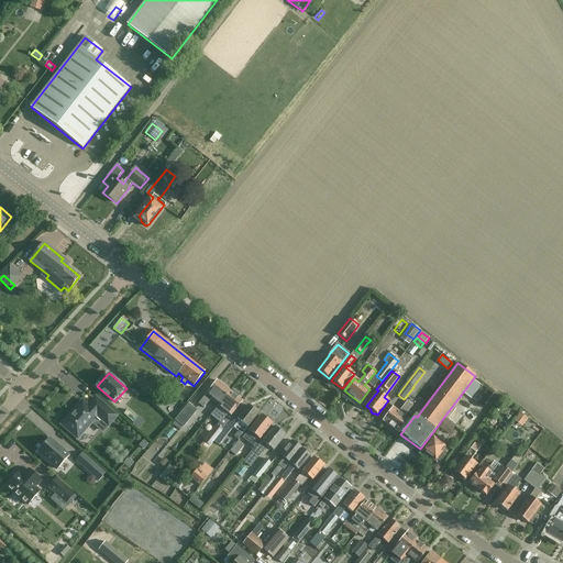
[(219,404),(230,392),(217,382),(198,404),(203,408),(208,403),(211,398),(219,404)]
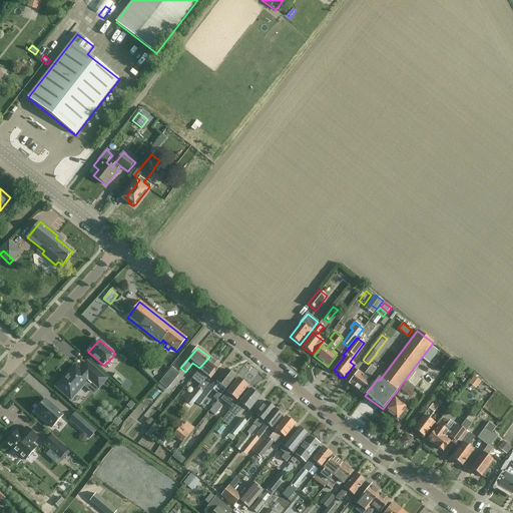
[(196,373),(191,379),(191,380),(193,378),(200,384),(199,386),(204,380),(205,381),(208,376),(211,378),(219,367),(220,366),(215,362),(216,361),(211,357),(210,358),(209,357),(199,368),(199,369),(196,373)]
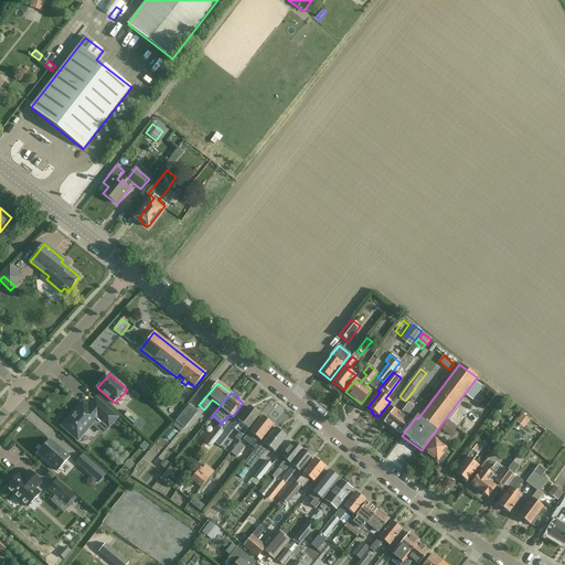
[(70,417),(62,426),(77,440),(93,423),(104,433),(117,418),(96,400),(88,408),(83,403),(75,412),(75,414),(72,417),(70,417)]
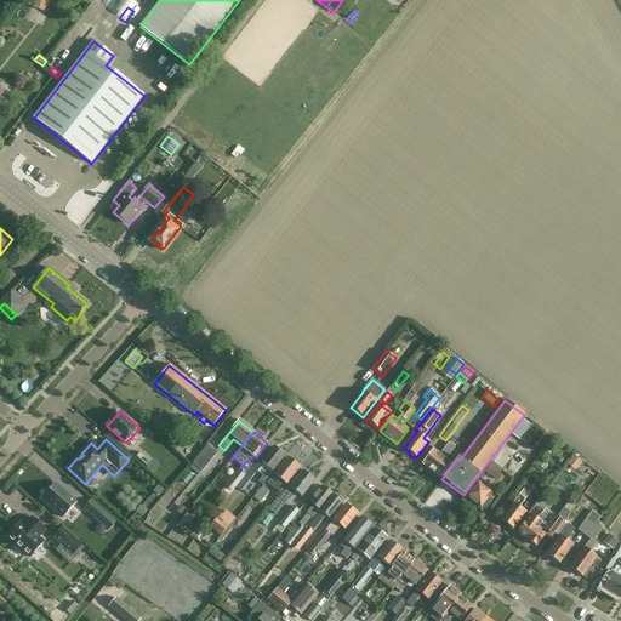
[(445,460),(455,448),(449,443),(439,455),(434,450),(422,465),(439,478),(450,463),(445,460)]
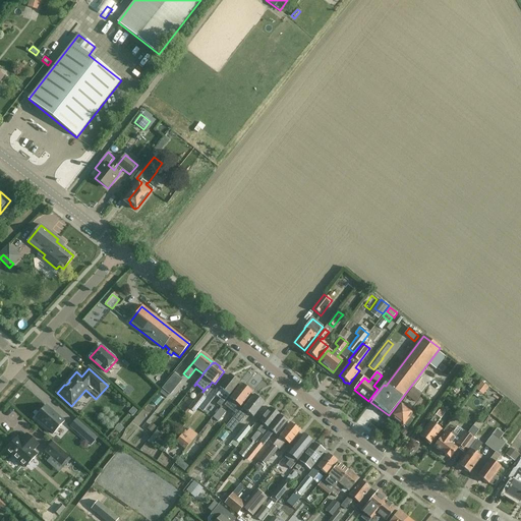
[(175,372),(165,386),(163,389),(170,395),(172,392),(173,392),(183,380),(175,372)]
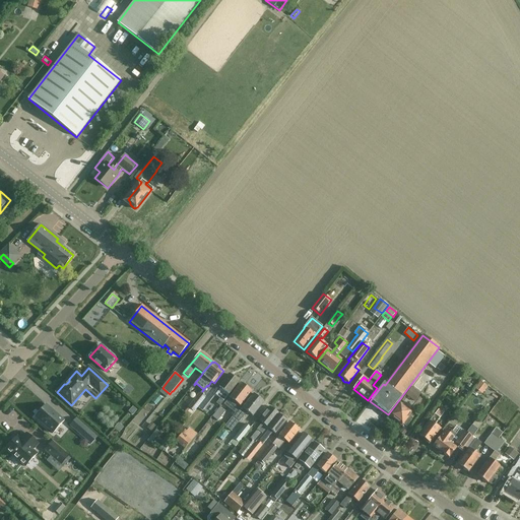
[(219,406),(238,383),(229,375),(218,388),(220,389),(215,395),(220,399),(216,403),(219,406)]
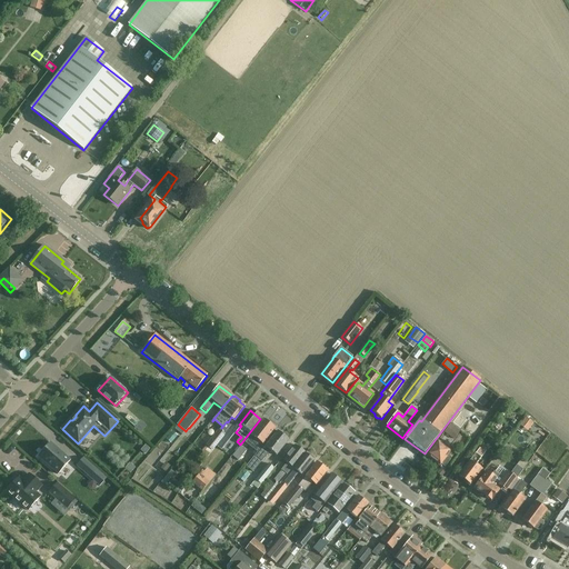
[(251,435),(246,442),(257,451),(275,430),(272,429),(272,426),(270,425),(267,425),(262,420),(251,435)]
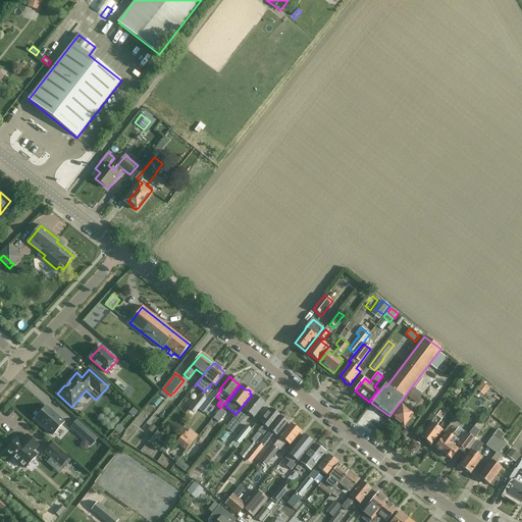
[(485,386),(480,394),(483,396),(489,388),(485,386)]
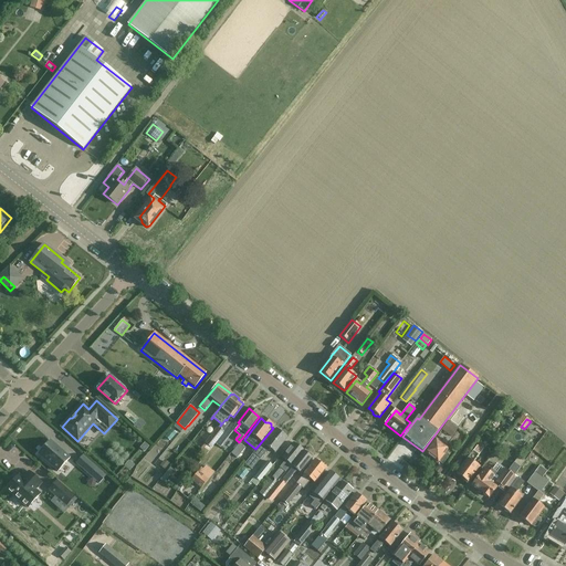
[(448,422),(442,430),(451,437),(457,429),(448,422)]
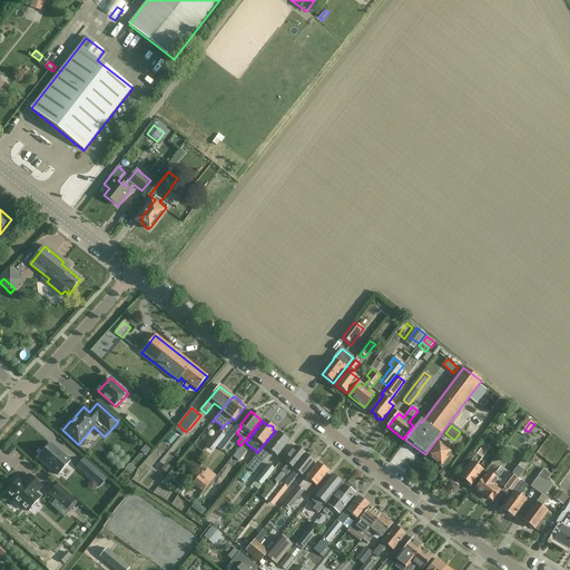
[(213,452),(216,448),(225,436),(218,431),(206,446),(208,448),(213,452)]
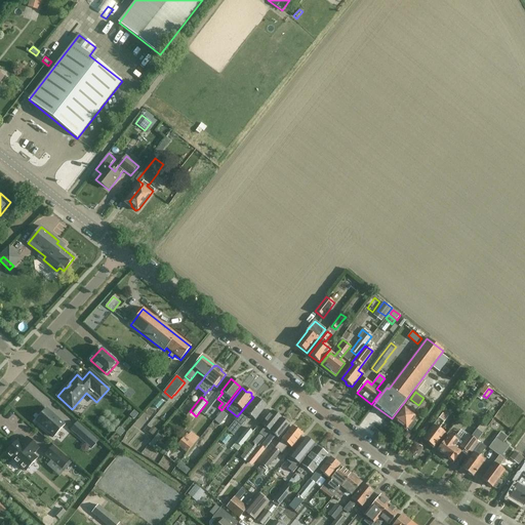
[(207,402),(199,412),(204,415),(215,401),(210,398),(207,402)]
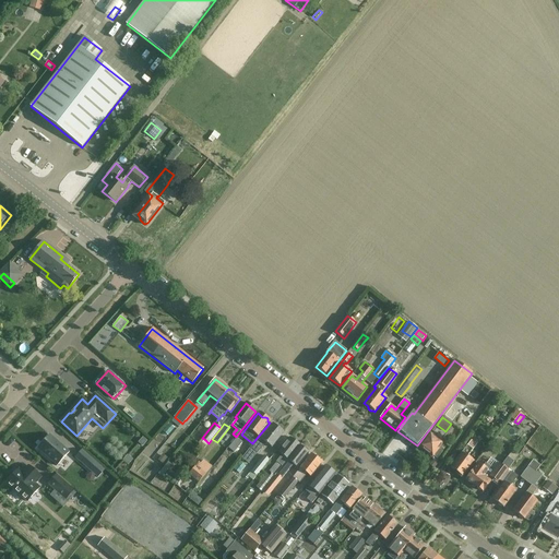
[(10,425),(7,429),(15,438),(20,433),(10,425)]
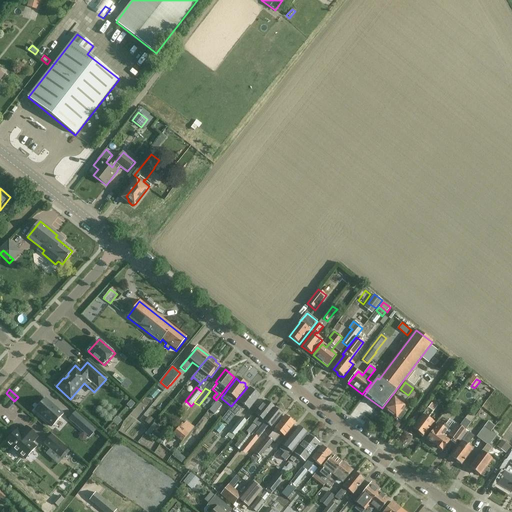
[(237,401),(229,411),(235,415),(242,406),(248,411),(259,397),(249,389),(238,402),(237,401)]
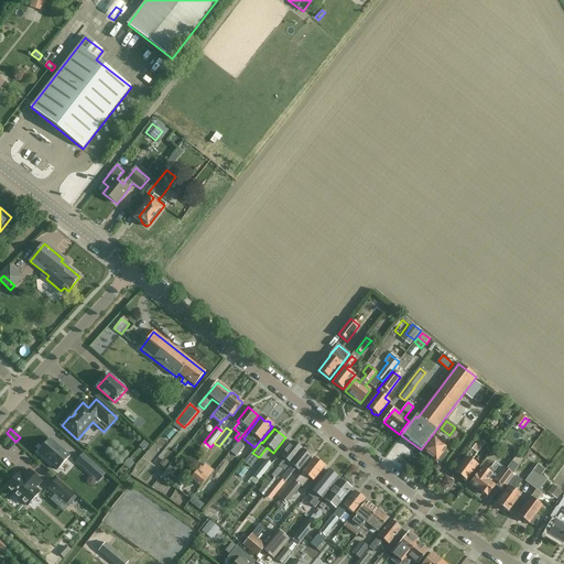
[(442,453),(446,447),(434,438),(424,452),(436,462),(436,461),(441,463),(446,456),(442,453)]
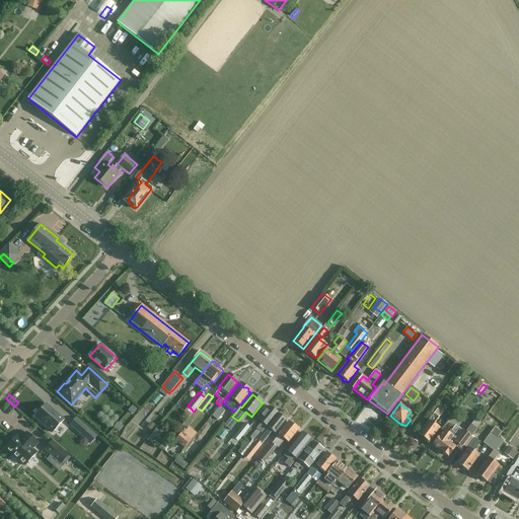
[(53,433),(65,421),(47,404),(35,417),(53,433)]
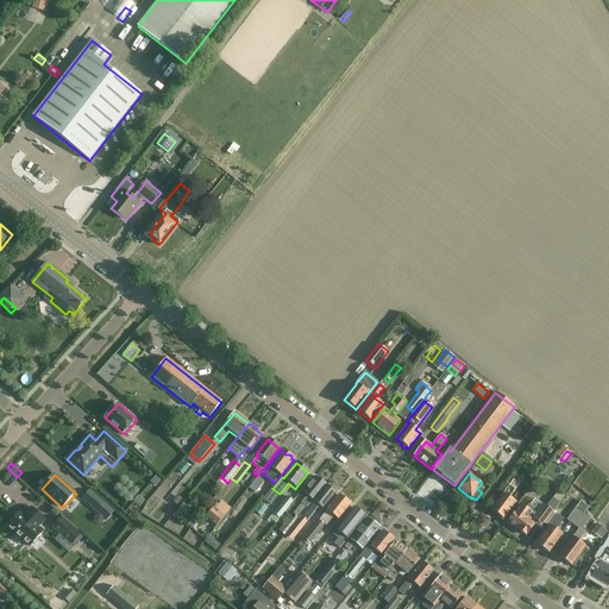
[(223,478),(215,487),(220,491),(227,483),(223,478)]
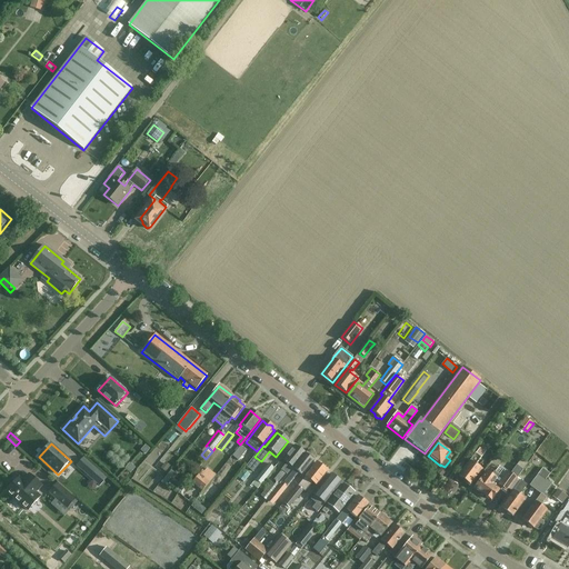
[(238,460),(246,451),(239,447),(232,456),(238,460)]
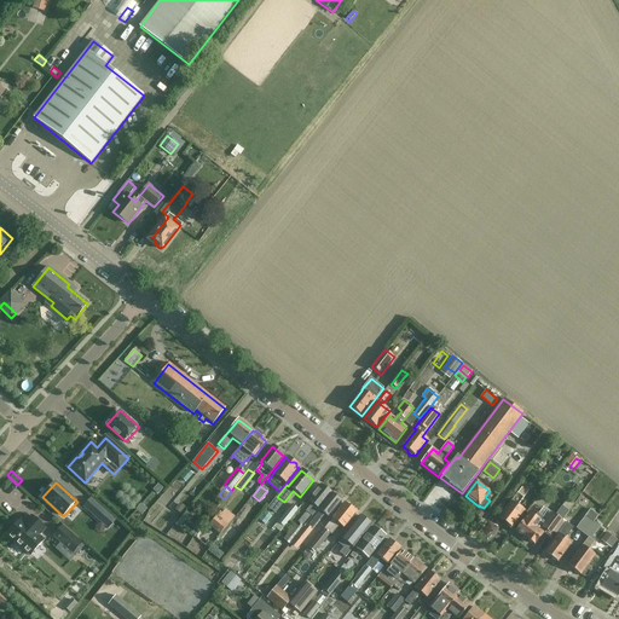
[(304,528),(306,526),(331,493),(322,486),(308,502),(312,504),(298,522),(300,525),(304,528)]
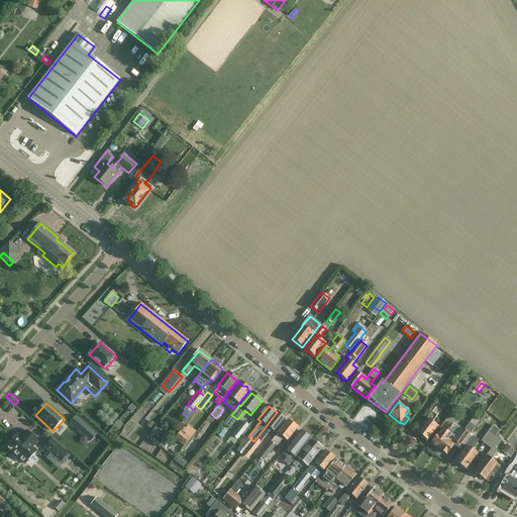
[(432,422),(440,411),(435,408),(417,433),(427,440),(437,426),(432,422)]
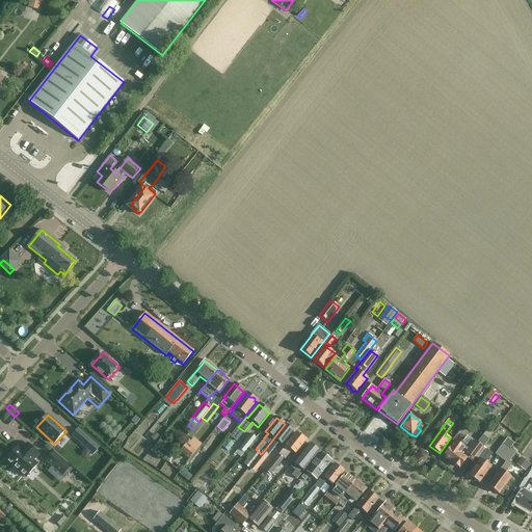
[(285,424),(263,452),(268,456),(280,442),(283,445),(293,431),(285,424)]
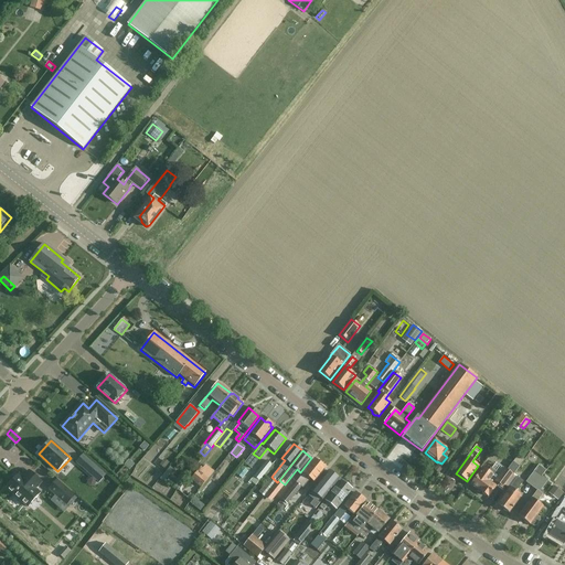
[(82,456),(75,462),(98,482),(105,476),(106,475),(83,454),(82,456)]
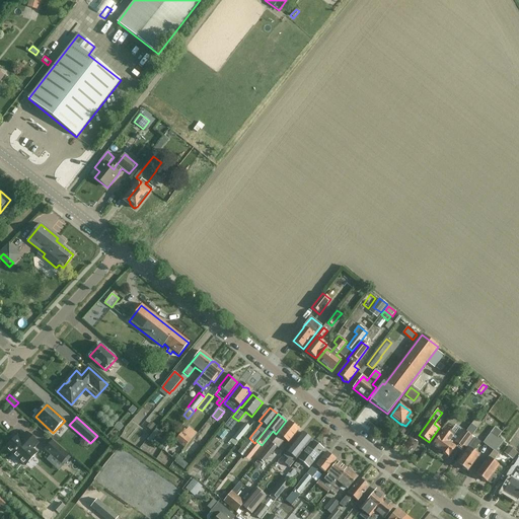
[(134,432),(141,425),(135,419),(128,426),(134,432)]
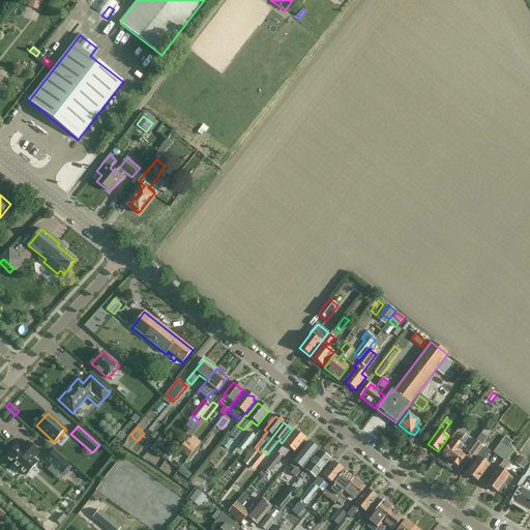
[(154,431),(150,436),(154,439),(158,434),(154,431)]
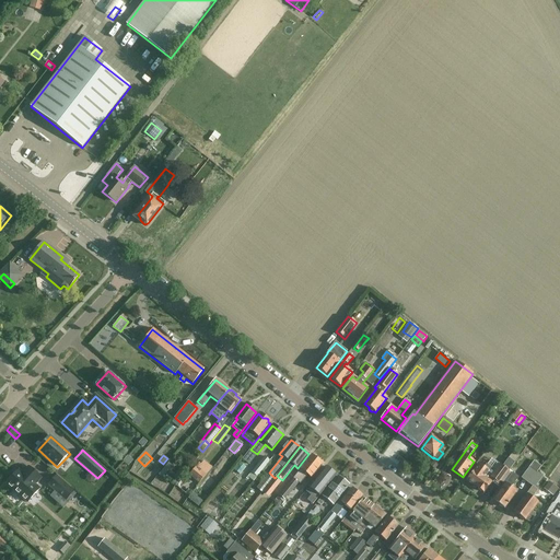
[(270,462),(265,456),(252,473),(257,477),(270,462)]
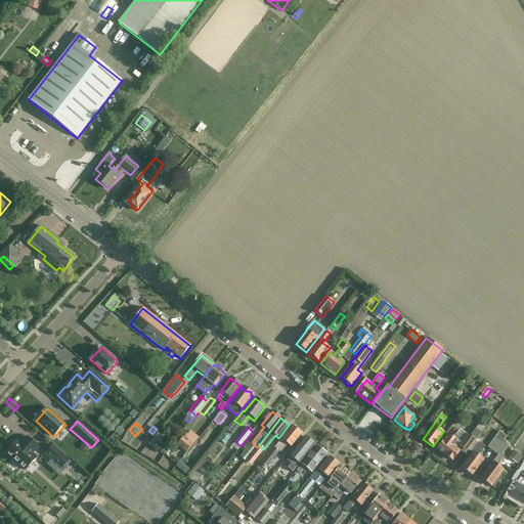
[(292,427),(265,459),(261,464),(266,468),(278,452),(280,453),(288,445),(291,447),(301,435),(292,427)]
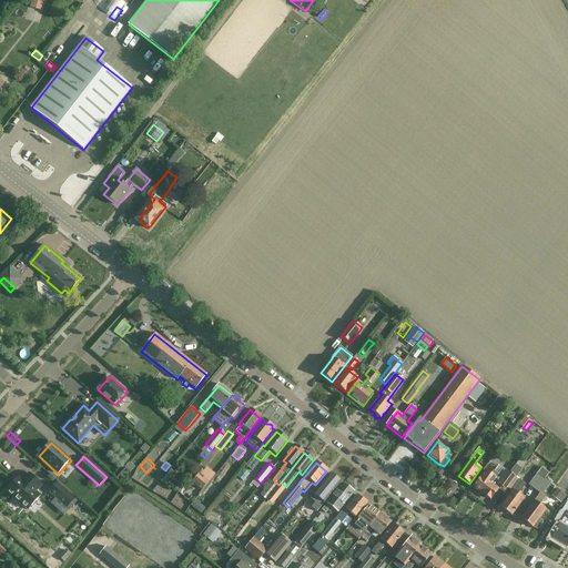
[(486,472),(474,487),(484,495),(484,497),(486,499),(488,498),(490,499),(501,485),(506,488),(507,489),(521,469),(516,465),(510,473),(507,470),(503,477),(494,470),(490,476),(486,472)]
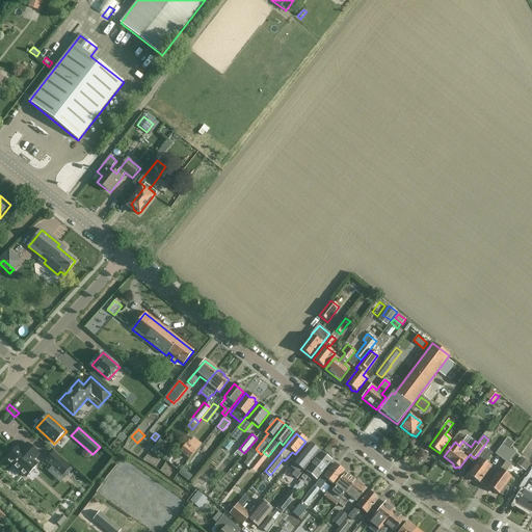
[(502,444),(495,454),(502,460),(509,450),(514,443),(507,437),(502,444)]
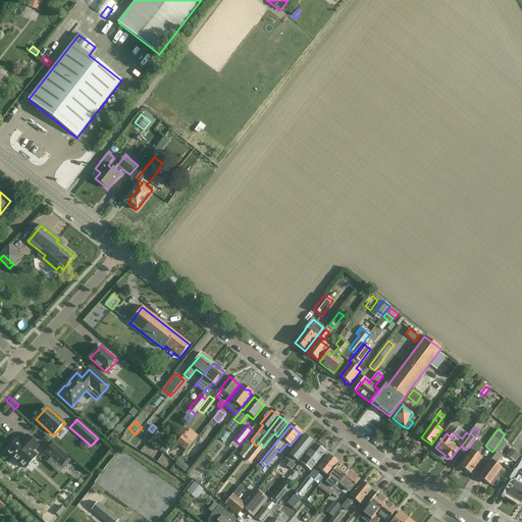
[(157,431),(148,442),(152,446),(161,434),(157,431)]
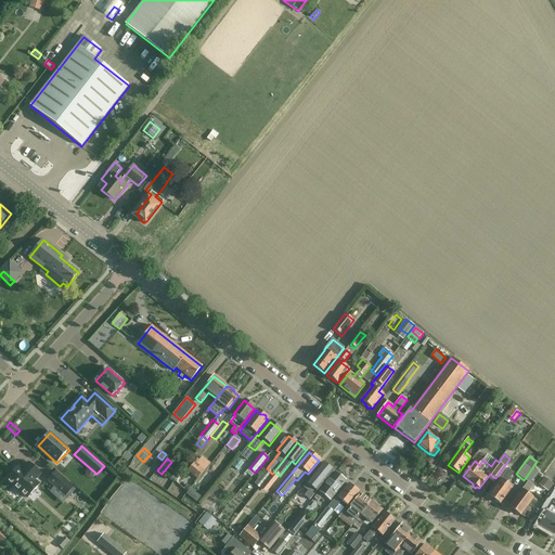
[(20,466),(7,480),(27,499),(39,485),(35,481),(41,475),(28,463),(23,469),(20,466)]
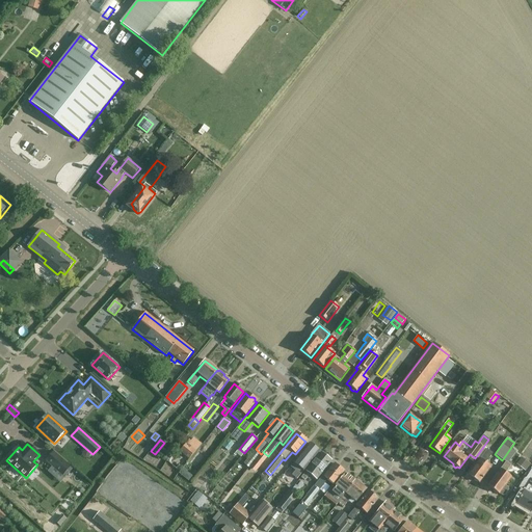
[(189,460),(195,452),(186,444),(179,452),(189,460)]
